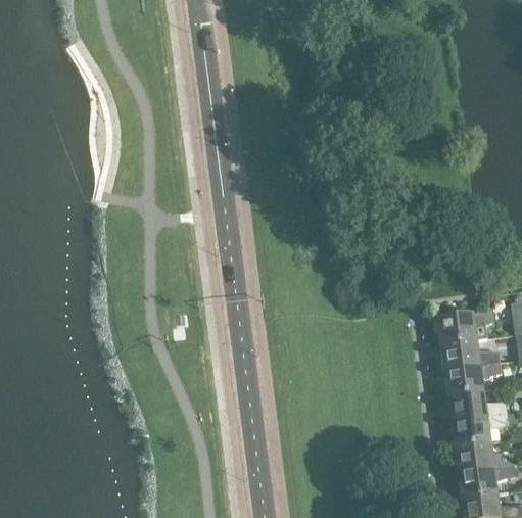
[(474,313),(437,318),(440,344),(477,339),(487,337),(486,324),(494,321),(493,310),(474,313)]
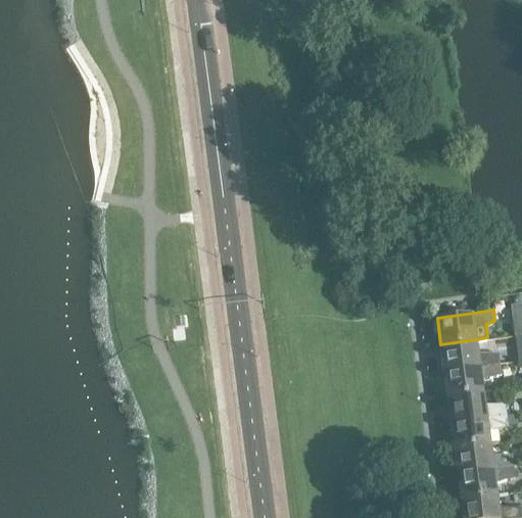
[(515,334),(521,333),(521,314),(512,315),(515,334)]
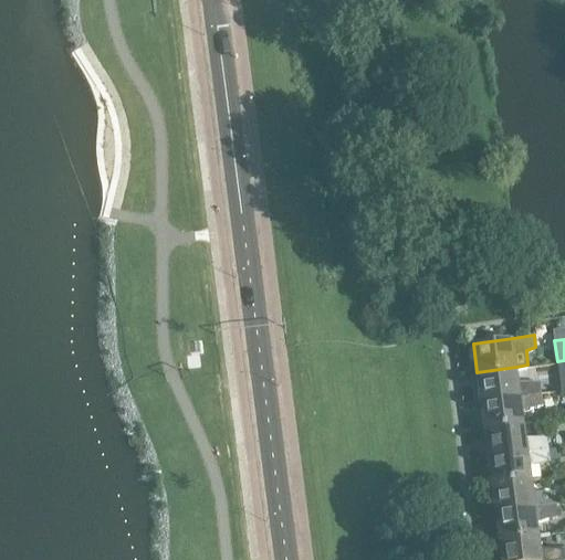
[(516,367),(477,372),(481,400),(542,391),(540,379),(519,380),(516,367)]
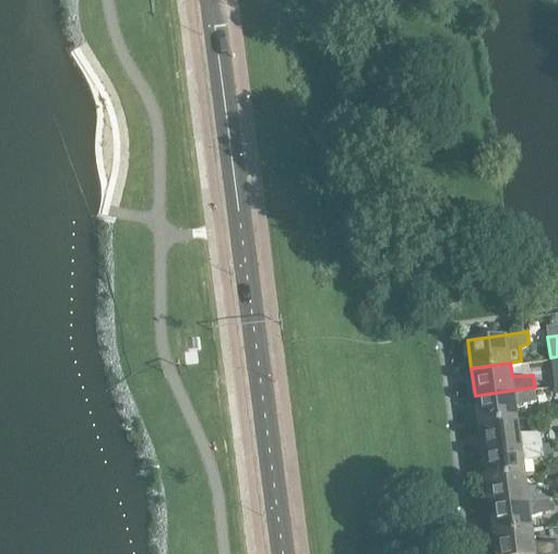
[(535,387),(475,396),(478,423),(518,417),(517,404),(536,399),(535,387)]
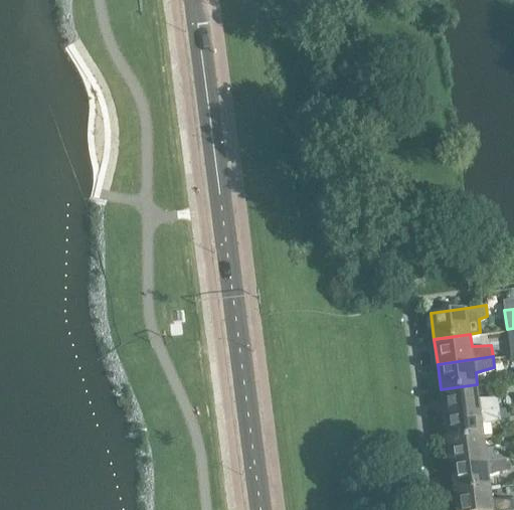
[(477,384),(441,389),(445,414),(500,406),(498,395),(479,396),(477,384)]
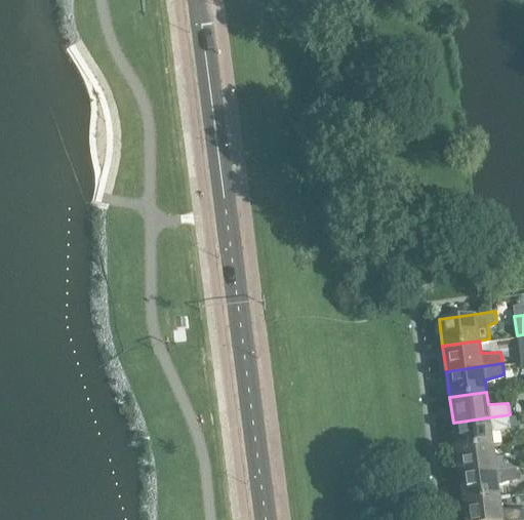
[(510,414),(453,423),(456,448),(493,443),(491,431),(511,426),(510,414)]
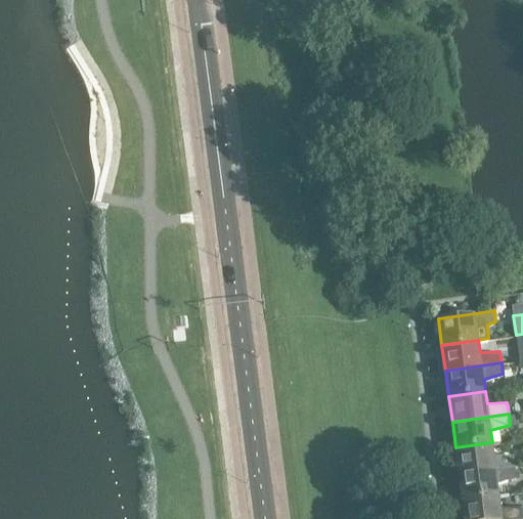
[(492,442),(455,447),(459,473),(515,465),(514,455),(494,455),(492,442)]
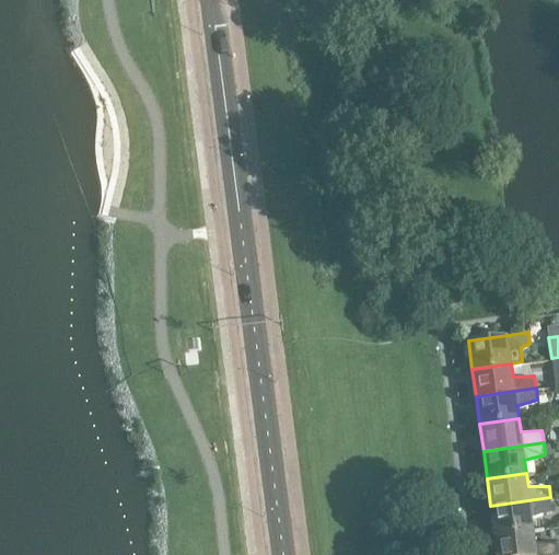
[(550,497),(490,506),(495,533),(534,528),(532,515),(552,509),(550,497)]
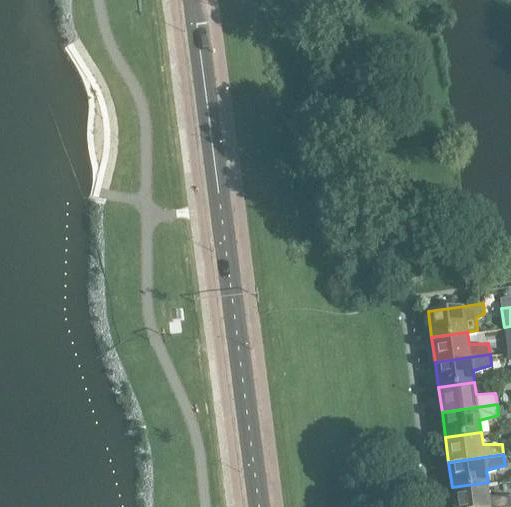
[(498,480),(488,482),(452,487),(454,506),(494,506),(510,505),(509,493),(500,494),(498,480)]
